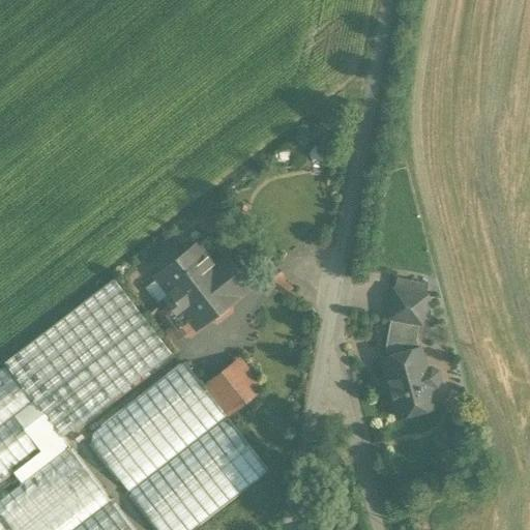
[(163,272),(156,276),(196,327),(247,287),(225,257),(212,266),(196,245),(178,259),(173,253),(156,265),(163,272)]
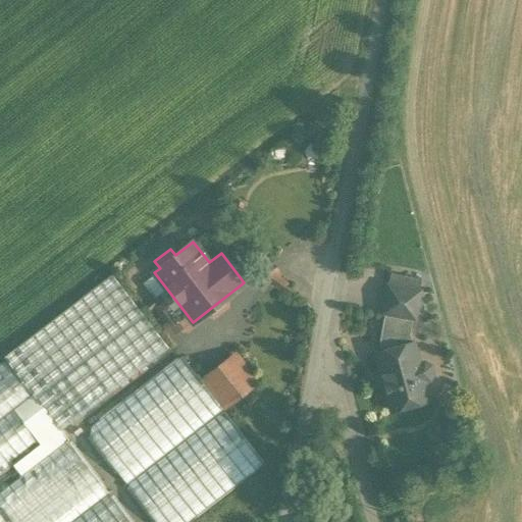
[(117,272),(136,296),(149,285),(131,262),(117,272)]
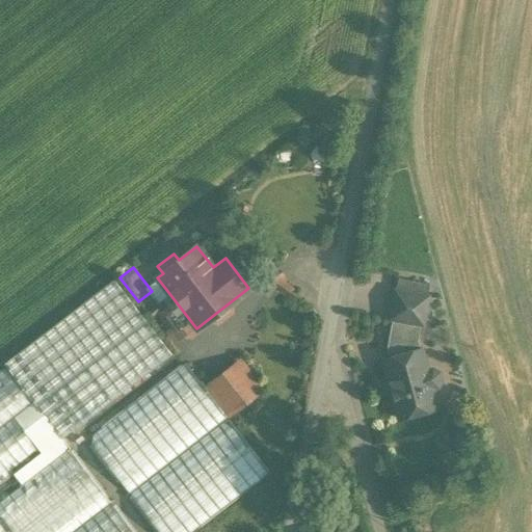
[(120,277),(21,353),(38,377),(138,301),(120,277)]
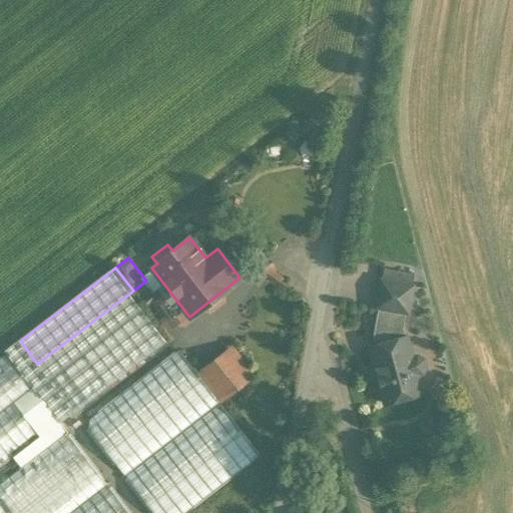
[(405,313),(407,314),(411,287),(380,282),(376,308),(378,309),(405,313)]
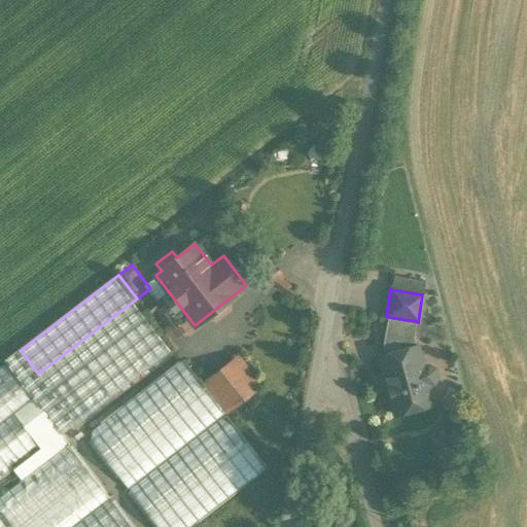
[(139,302),(41,378),(69,415),(74,421),(173,346),(139,302)]
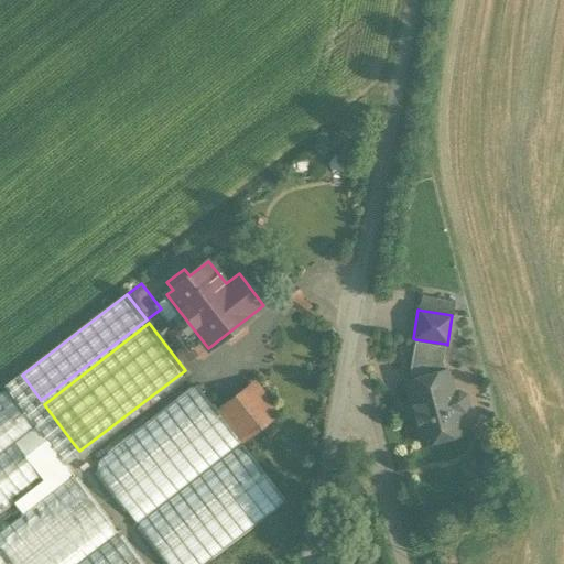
[(409,369),(412,370),(414,379),(404,381),(411,407),(413,407),(418,421),(415,421),(422,444),(463,433),(457,413),(464,411),(467,404),(465,394),(457,391),(452,392),(446,371),(444,371),(442,364),(445,344),(415,339),(409,369)]
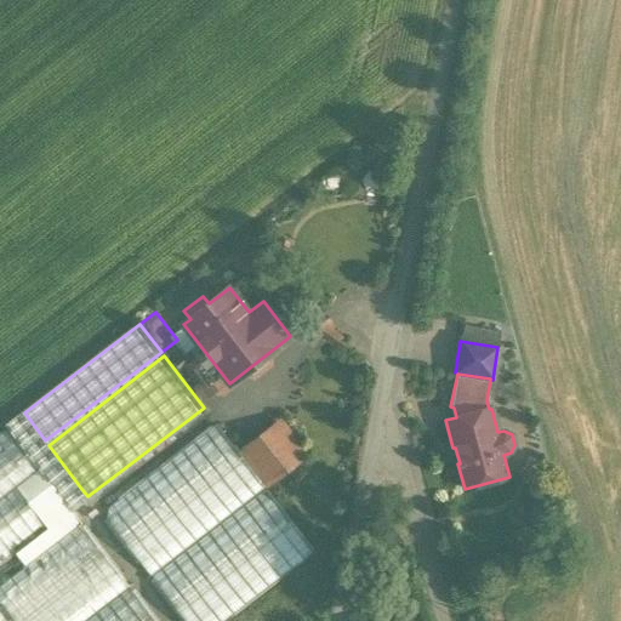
[(24,412),(6,427),(66,503),(81,489),(49,445),(45,440),(24,412)]
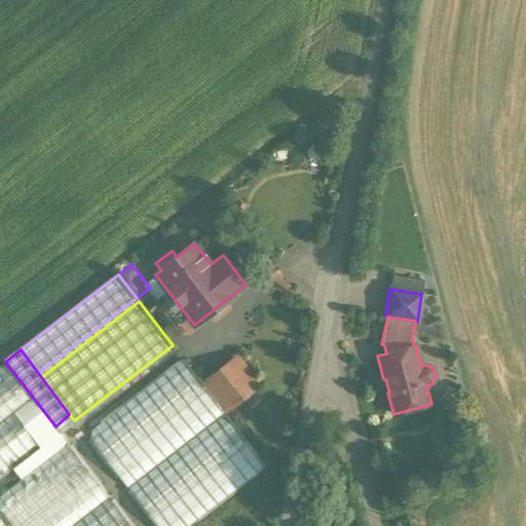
[(224,407),(259,381),(235,350),(200,376),(224,407)]
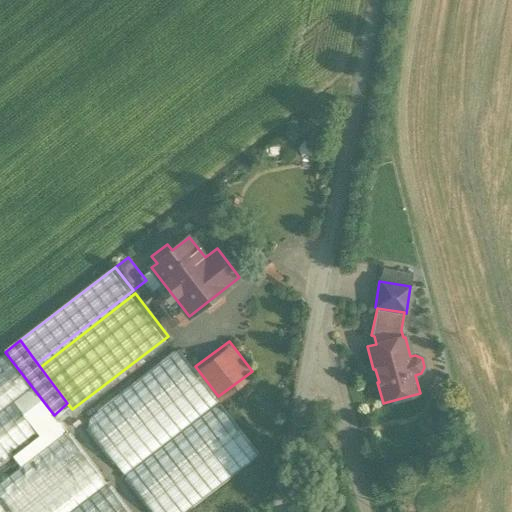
[(124,475),(219,401),(178,349),(88,418),(88,429),(124,475)]
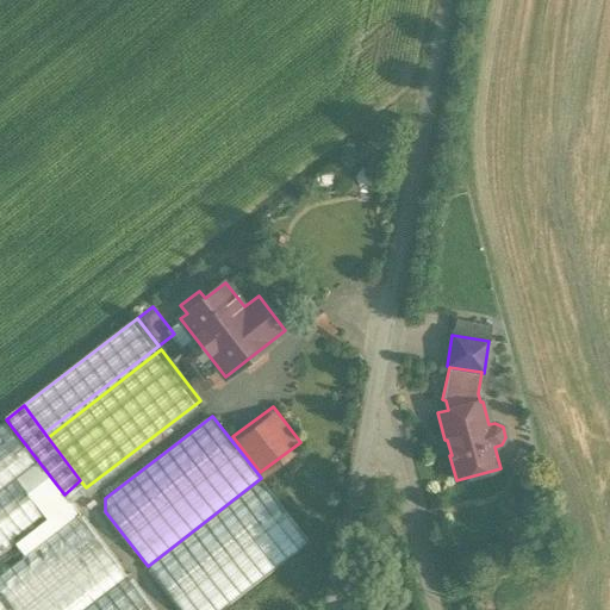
[(64,495),(6,419),(0,423),(0,555),(69,502),(64,495)]
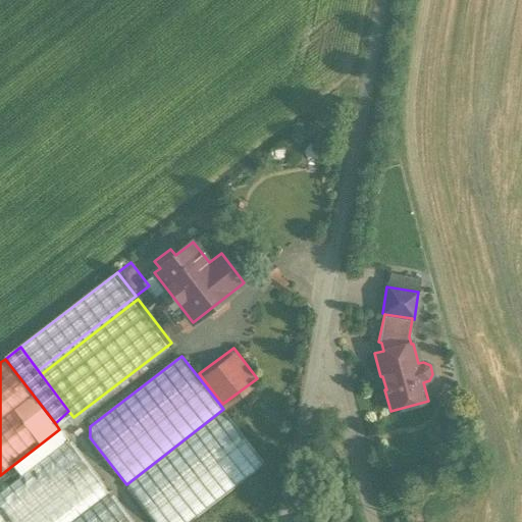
[(223,409),(126,484),(155,521),(188,521),(265,463),(223,409)]
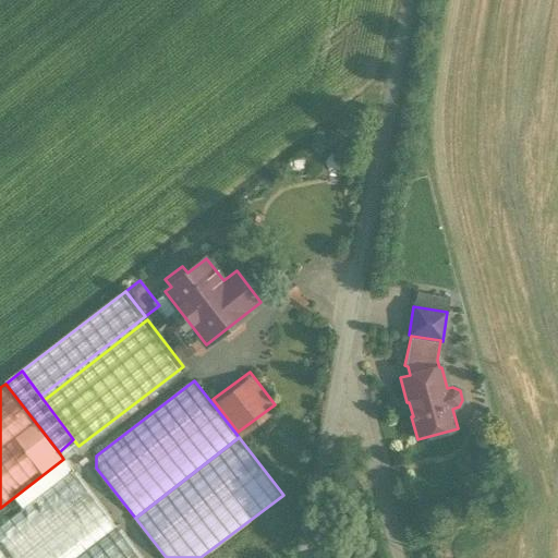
[(140,557),(72,471),(0,525),(0,557),(140,557)]
